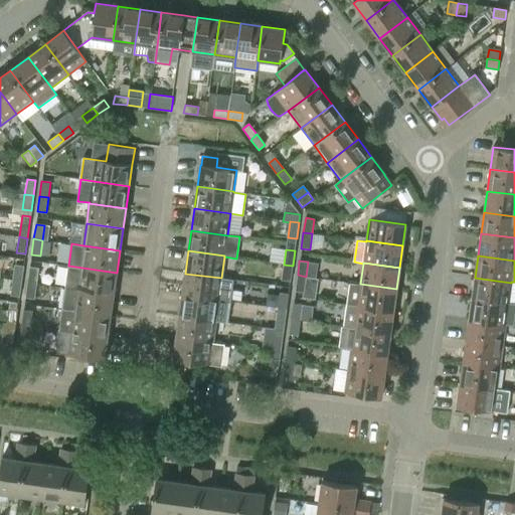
[(13,280),(22,281),(24,267),(15,265),(13,280)]
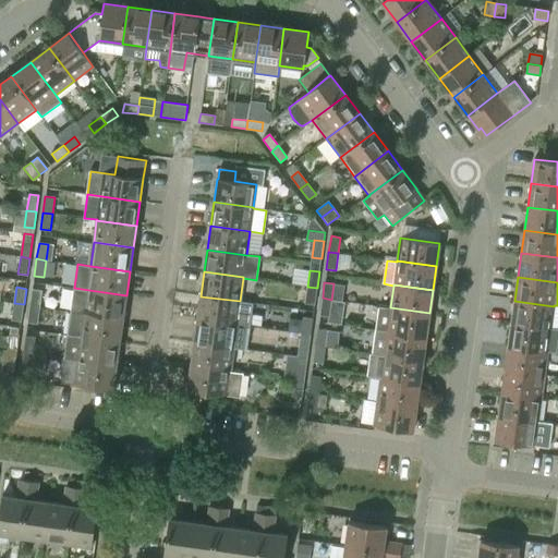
[(305,304),(315,305),(317,288),(307,287),(305,304)]
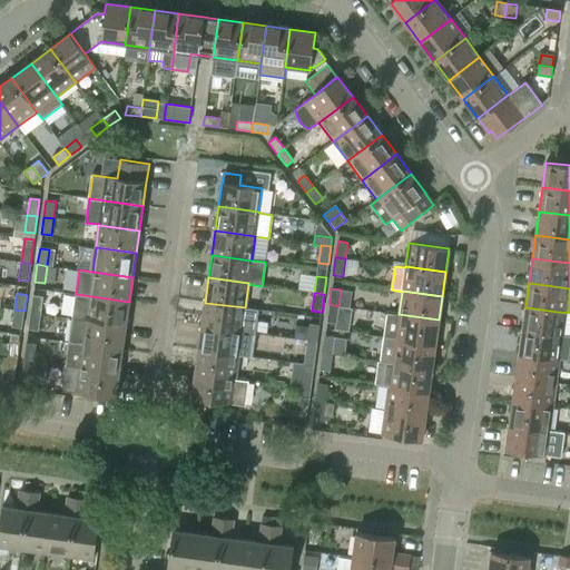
[(76,294),(72,317),(126,325),(129,302),(76,294)]
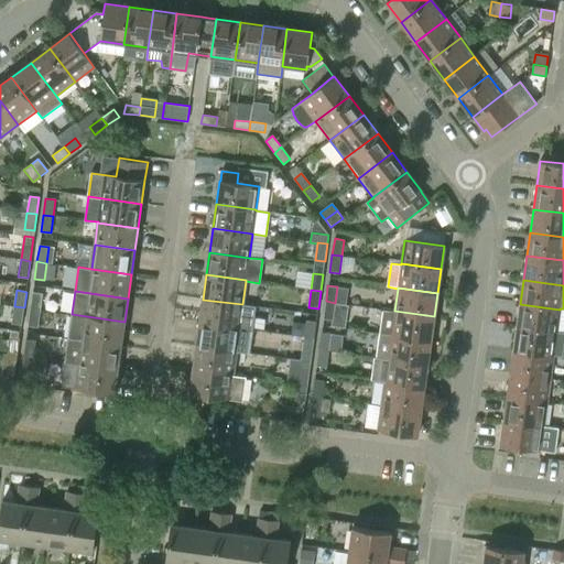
[(31,308),(40,310),(42,294),(33,293),(31,308)]
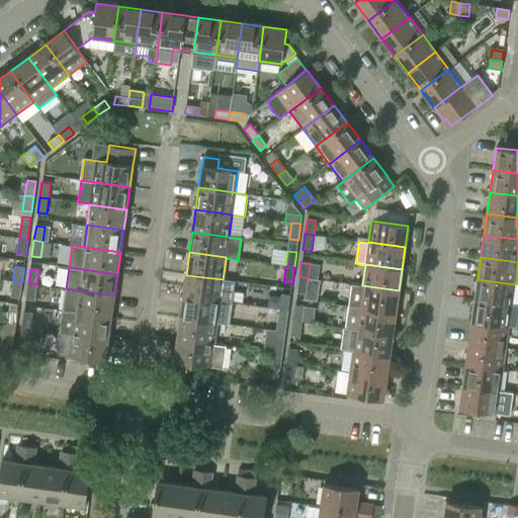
[(186,275),(183,296),(220,301),(232,303),(235,281),(223,279),(186,275)]
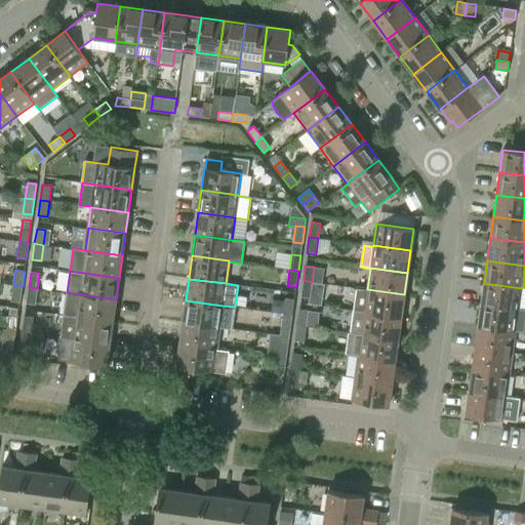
[(312,282),(304,280),(300,296),(310,298),(312,282)]
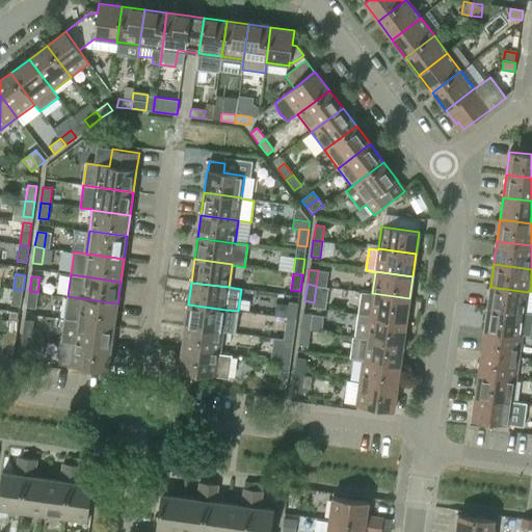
[(487,309),(525,314),(528,292),(490,287),(487,309)]
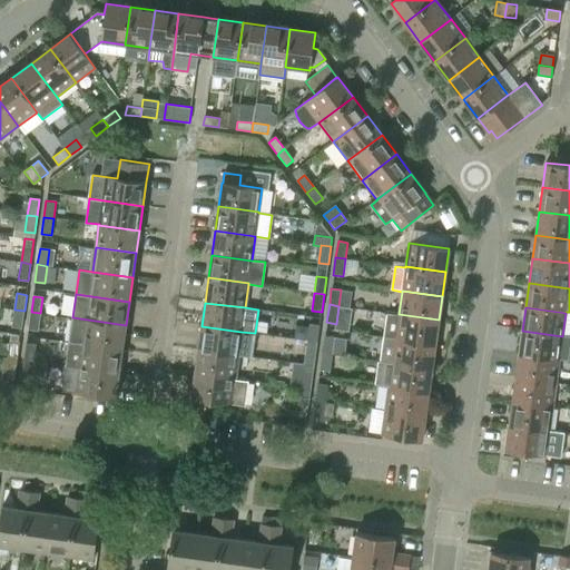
[(25,311),(15,310),(11,327),(21,328),(25,311)]
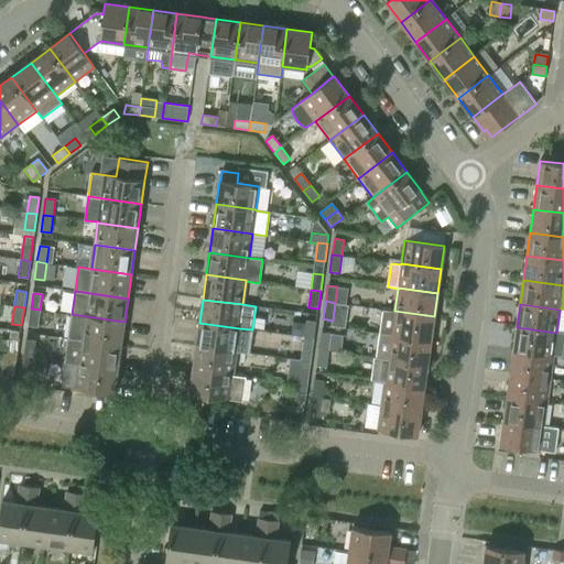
[(40,310),(31,308),(28,326),(38,327),(40,310)]
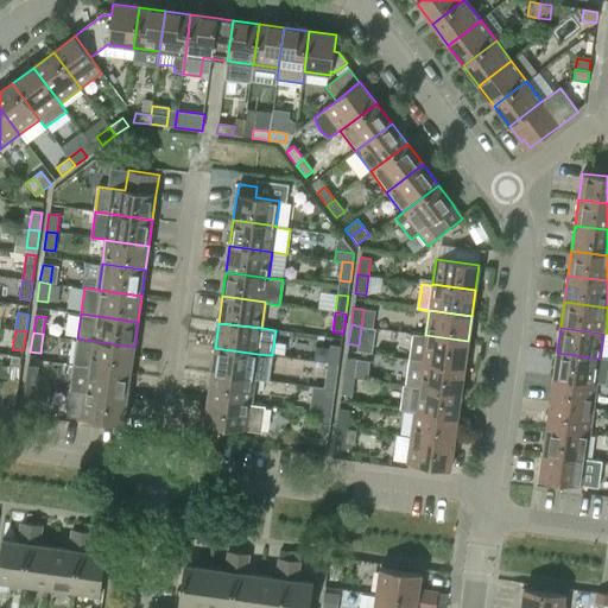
[(425,335),(425,336),(415,334),(411,359),(464,367),(468,341),(425,335)]
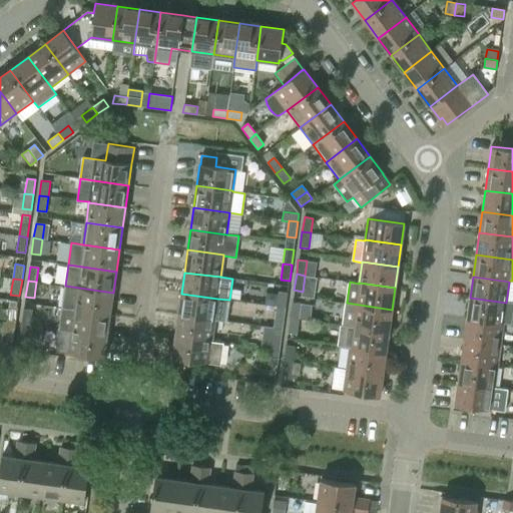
[(65,286),(62,308),(110,314),(113,293),(65,286)]
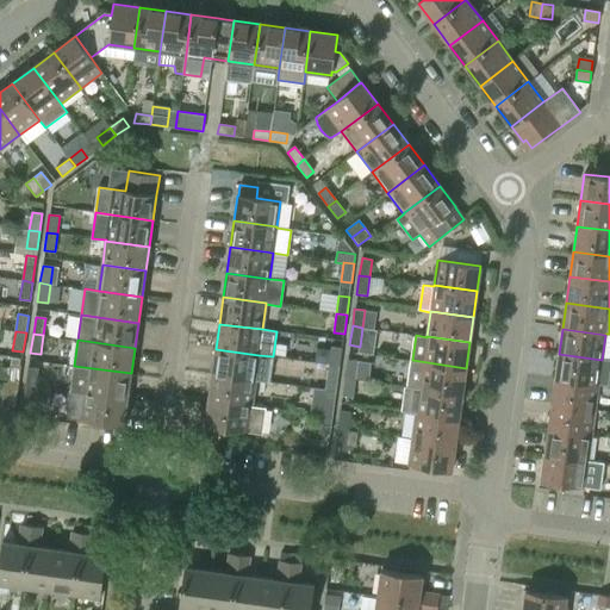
[(329,365),(340,366),(342,348),(331,347),(329,365)]
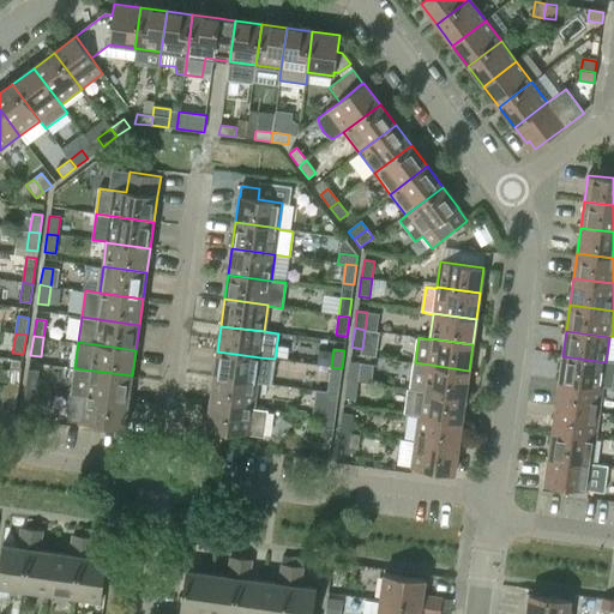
[(217,351),(214,377),(258,381),(271,384),(275,359),(260,357),(217,351)]
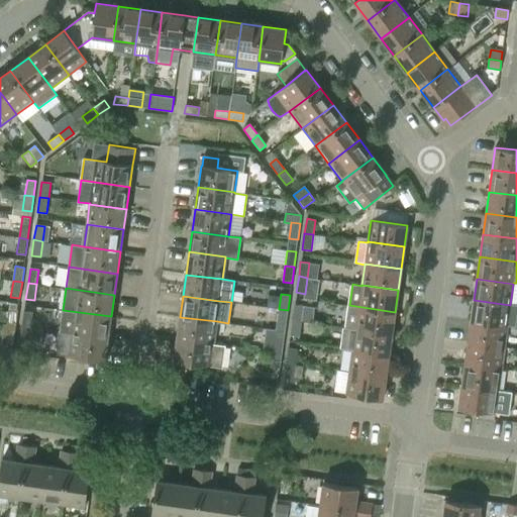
[(474,300),(471,321),(507,326),(512,327),(515,306),(510,305),(474,300)]
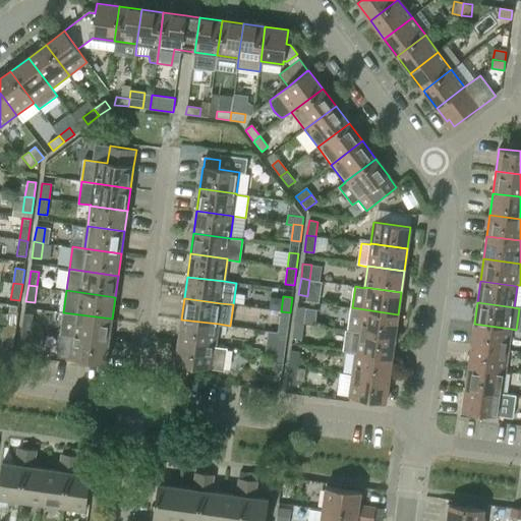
[(294,323),(303,324),(305,308),(297,307),(294,323)]
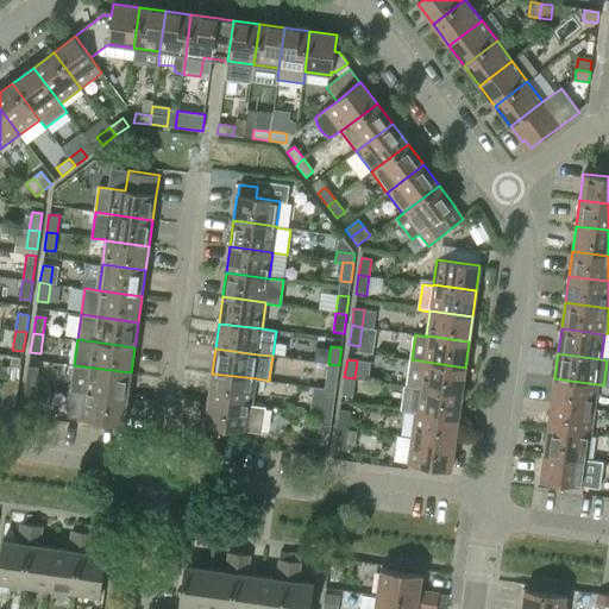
[(462,393),(465,368),(412,359),(408,385),(462,393)]
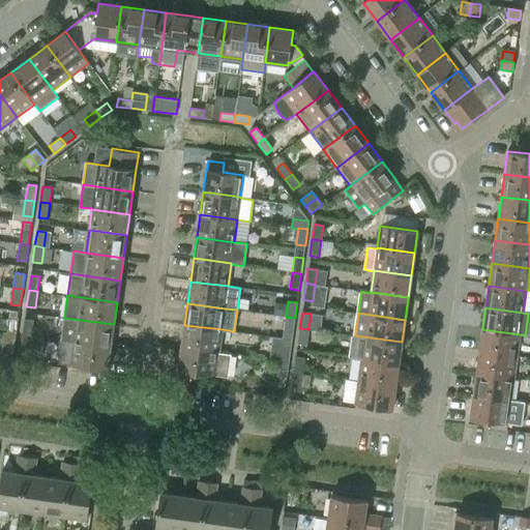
[(7,332),(17,333),(19,319),(9,317),(7,332)]
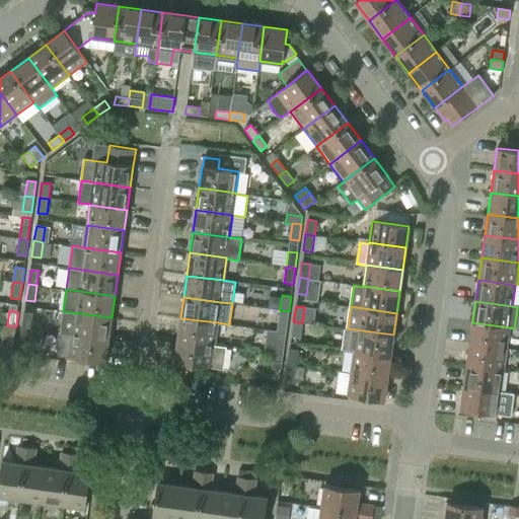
[(289,311),(280,310),(278,325),(287,327),(289,311)]
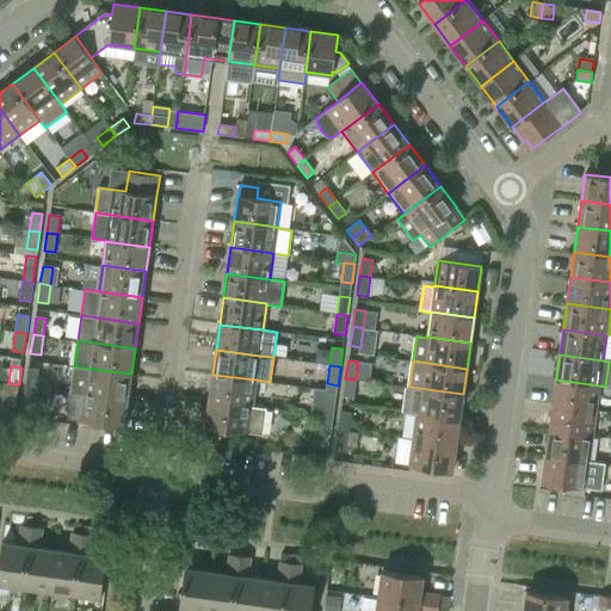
[(128,400),(131,374),(74,366),(71,392),(128,400)]
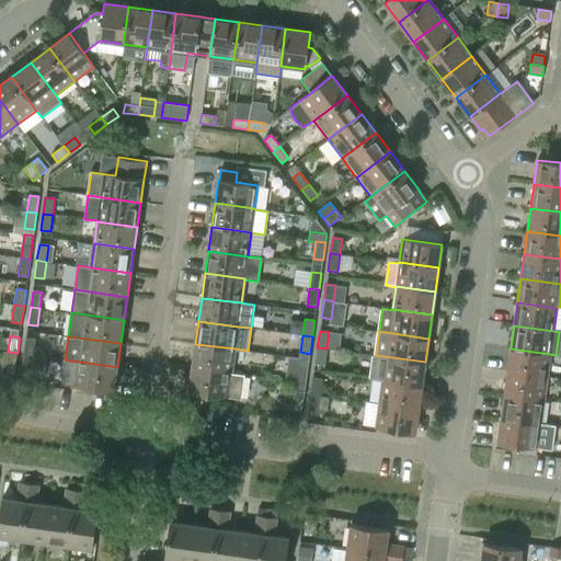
[(24,354),(33,355),(35,340),(26,338),(24,354)]
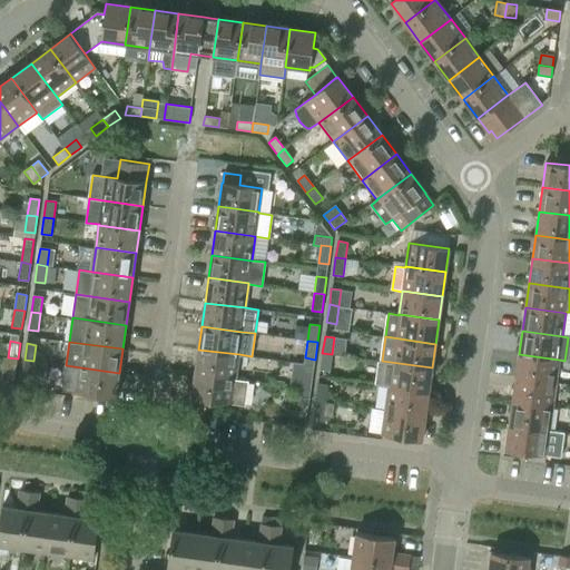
[(198,350),(196,373),(236,379),(239,354),(198,350)]
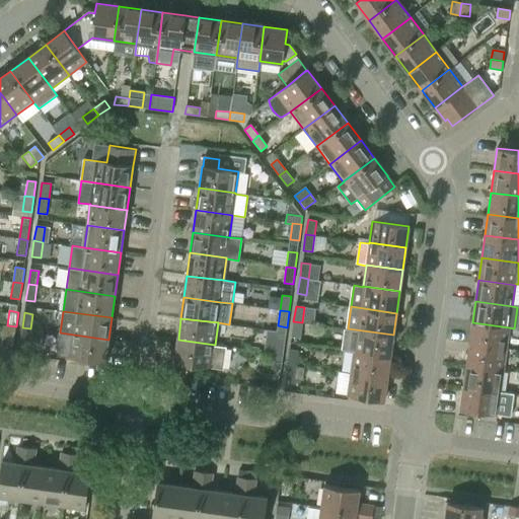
[(302,322),(293,321),(291,337),(300,338),(302,322)]
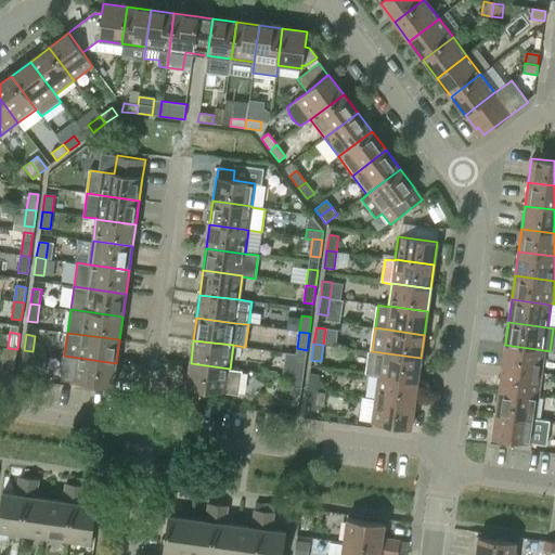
[(505,345),(502,368),(541,374),(544,350),(505,345)]
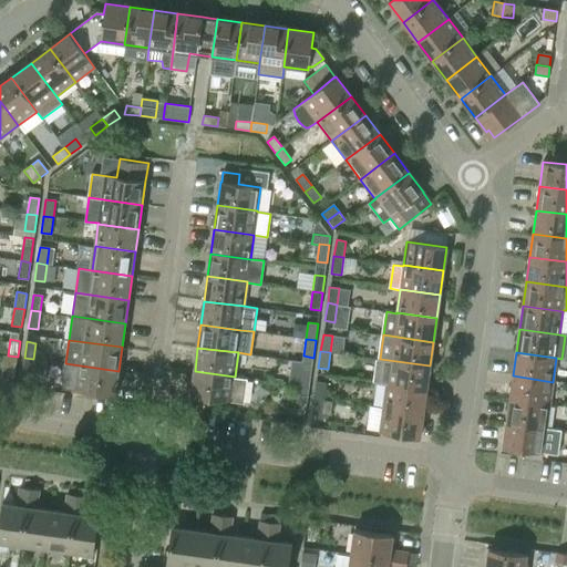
[(8,356),(4,372),(3,385),(13,387),(18,357),(8,356)]
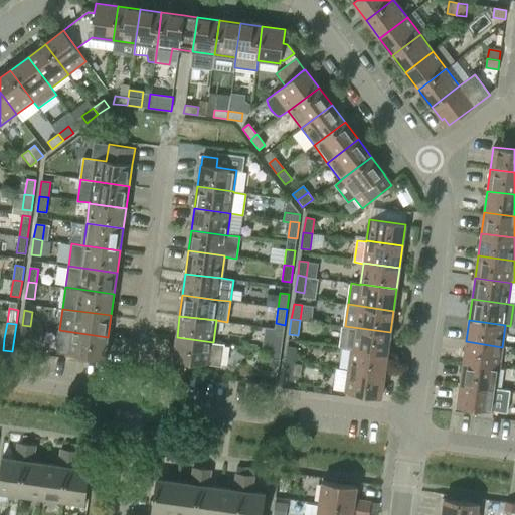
[(30,326),(22,325),(19,341),(28,342),(30,326)]
